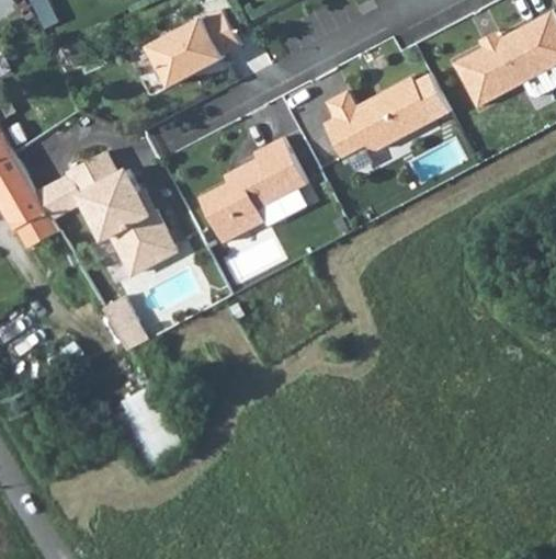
[(481,48),(452,64),(476,107),(523,82),(553,67),(555,65),(555,23),(549,12),(545,14),(499,38),(481,48)]
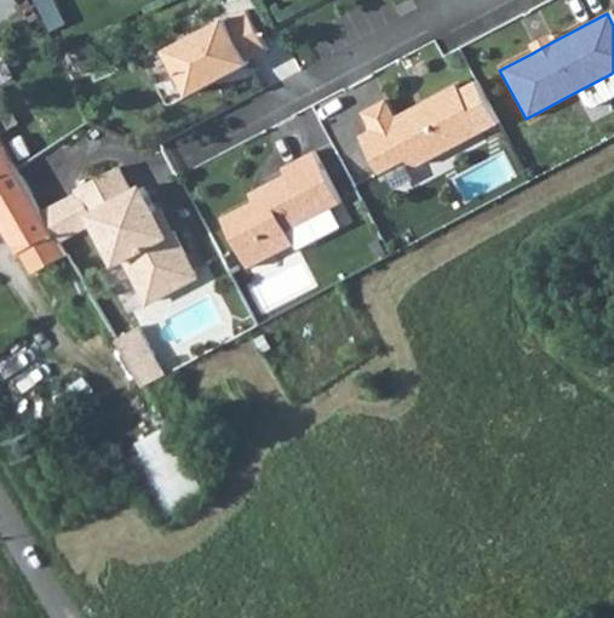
[(223,22),(162,53),(185,98),(246,68),(245,64),(265,53),(245,15),(224,26),(223,22)]
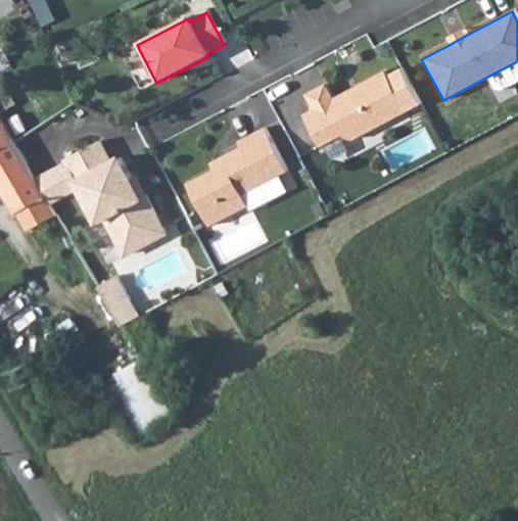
[(461,30),(445,38),(449,45),(465,36),(461,30)]
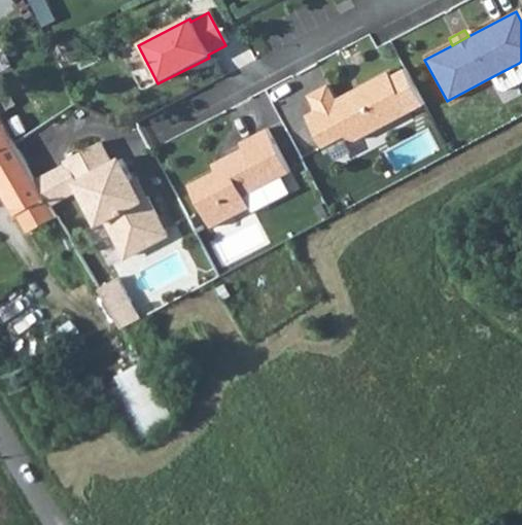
[(521,68),(519,63),(491,77),(496,89),(502,90),(521,79),(521,68)]
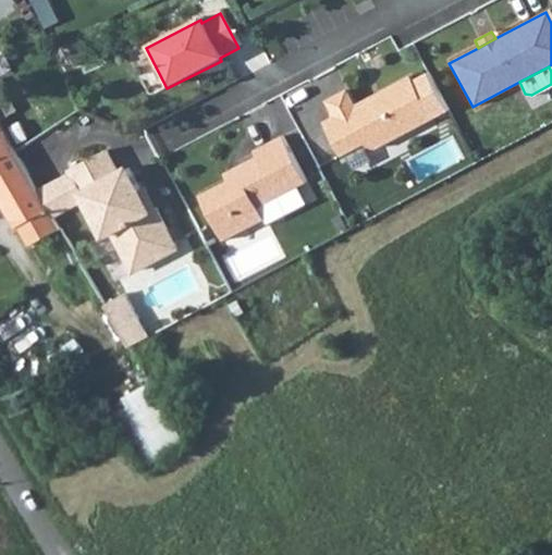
[(444,111),(425,74),(411,83),(407,76),(351,106),(343,90),(322,101),(330,116),(319,122),(338,156),(362,144),(363,147),(371,149),(444,111)]
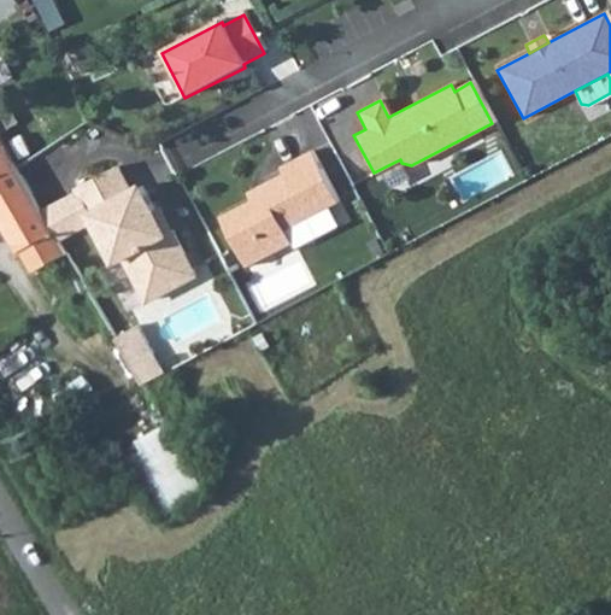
[(0,144),(3,148),(24,136),(0,92),(0,144)]
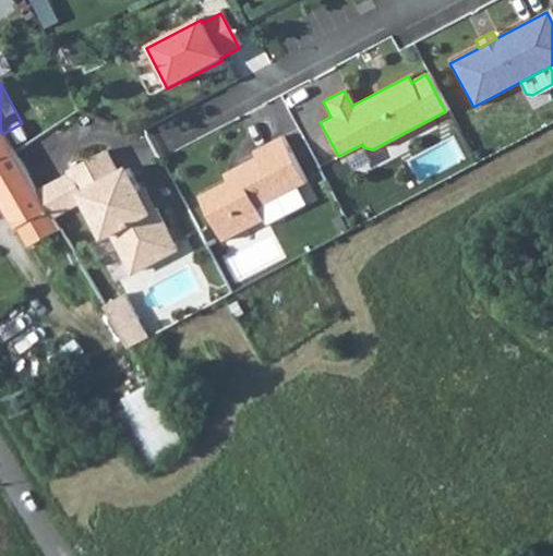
[(2,134),(0,130),(0,149),(9,145),(2,134)]
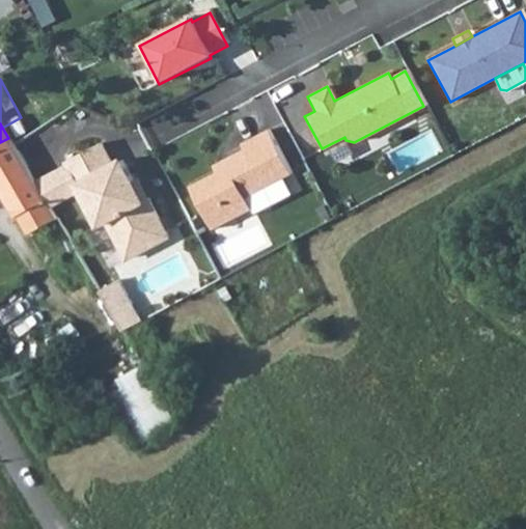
[(289,174),(266,131),(239,145),(242,151),(222,162),(225,168),(215,174),(188,189),(210,231),(249,211),(243,199),(289,174)]
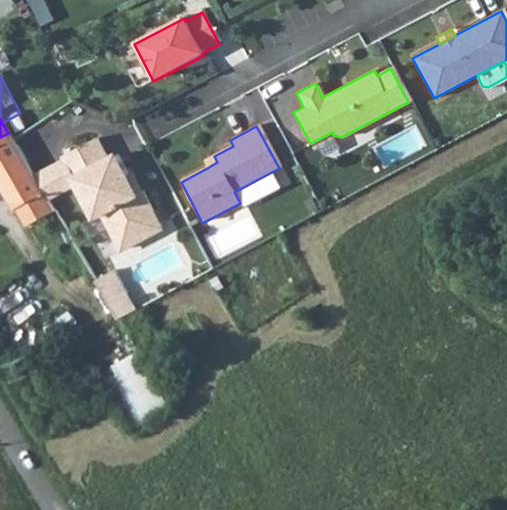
[(0,189),(10,208),(24,233),(54,216),(40,191),(8,133),(0,137),(0,189)]
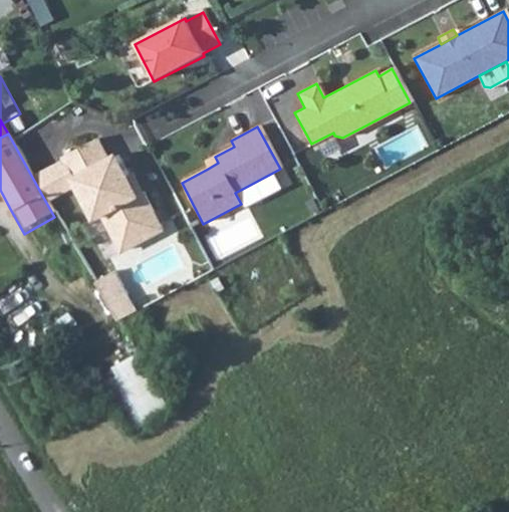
[(92,138),(59,158),(62,162),(74,183),(94,217),(101,213),(122,248),(162,225),(140,189),(136,192),(112,154),(104,159),(92,138)]
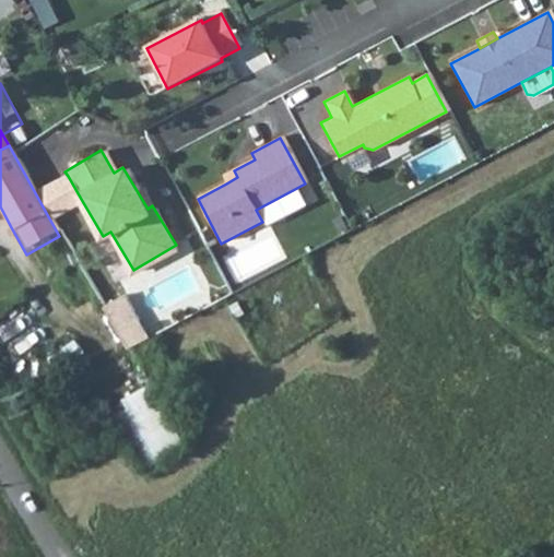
[(237,177),(234,170),(222,176),(226,184),(237,177)]
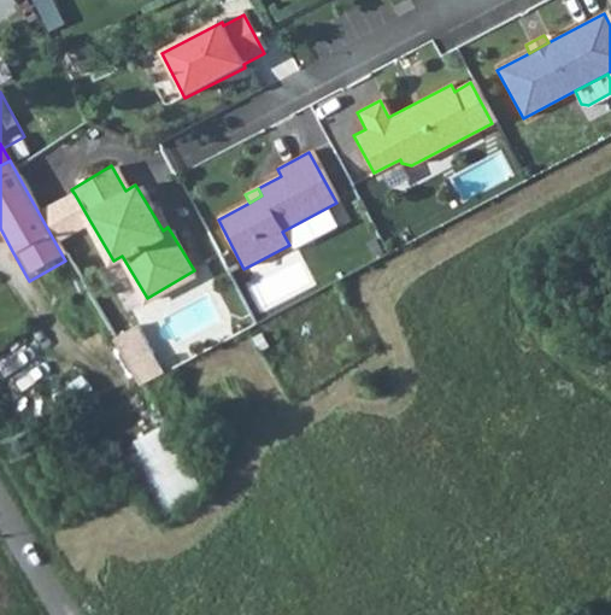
[(53,239),(89,220),(75,194),(40,214),(53,239)]
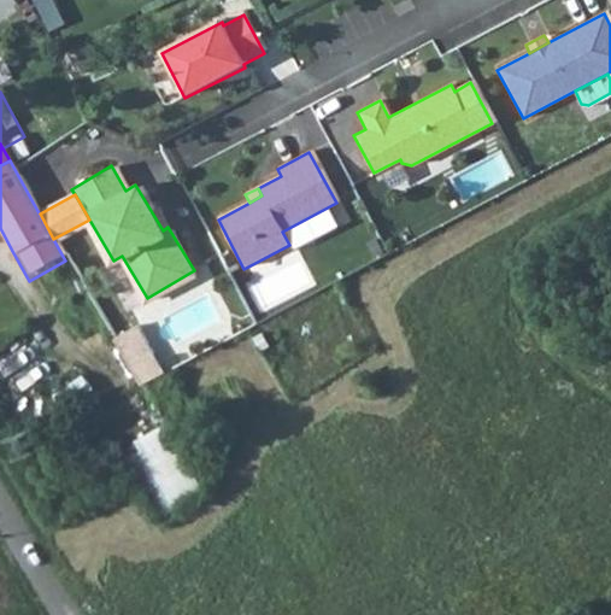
[(113,338),(129,364),(151,351),(134,326),(113,338)]
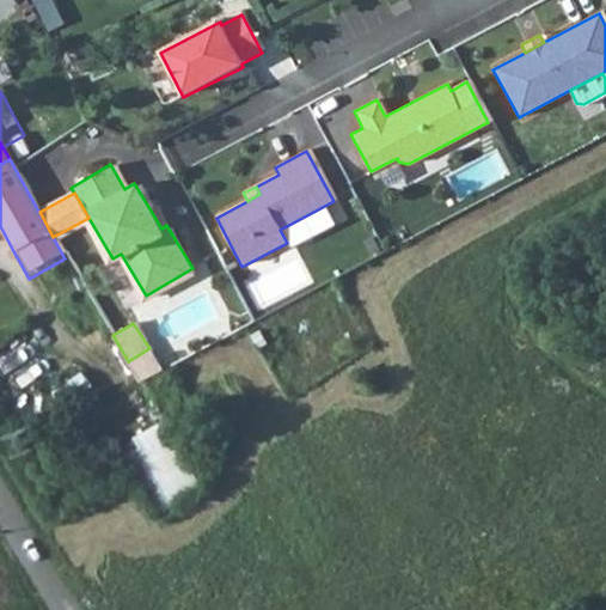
[(138,379),(160,367),(150,348),(128,361),(138,379)]
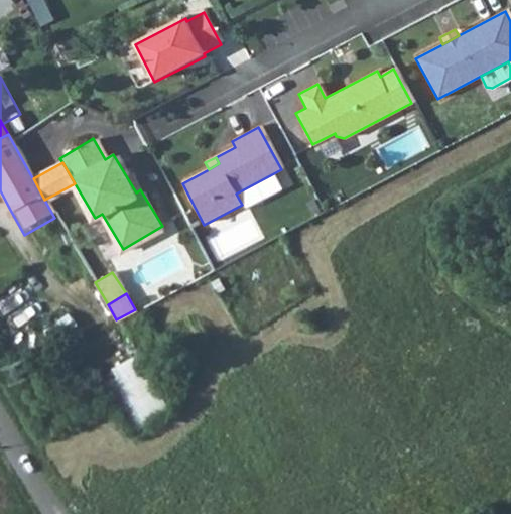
[(133,428),(167,413),(140,353),(105,369),(133,428)]
